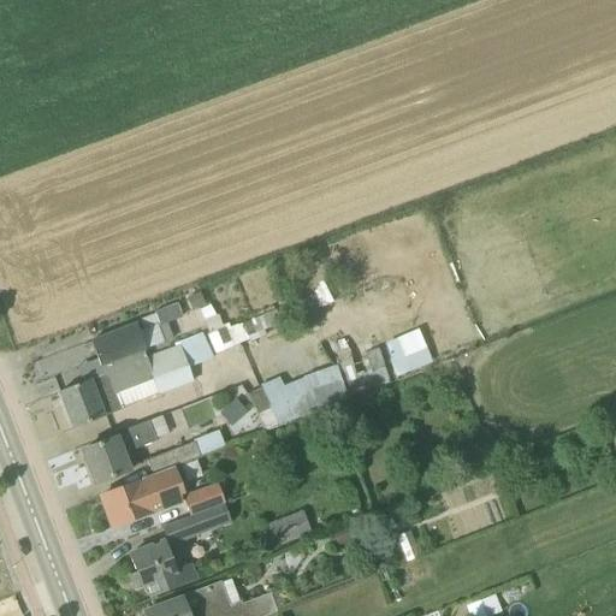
[(201,294),(188,298),(193,312),(206,307),(201,294)]
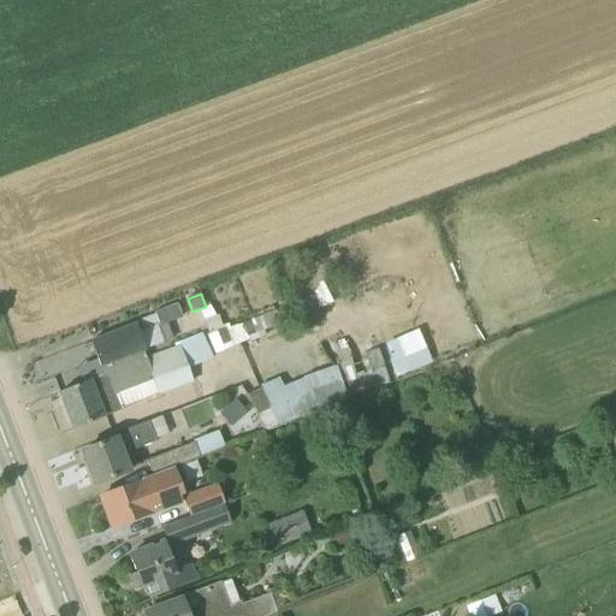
[(211,307),(200,312),(205,323),(215,317),(211,307)]
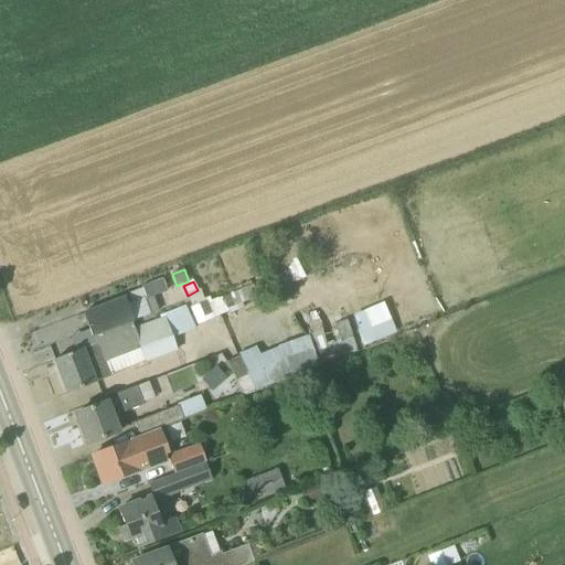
[(128,294),(131,304),(145,299),(140,289),(128,294)]
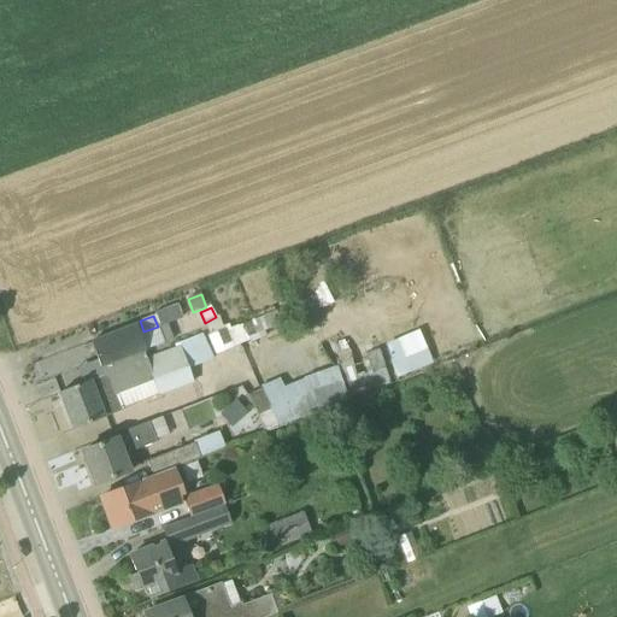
[(106,376),(107,376),(115,394),(152,380),(159,398),(194,385),(187,366),(180,348),(147,360),(145,352),(147,351),(137,325),(92,344),(100,368),(103,368),(106,376)]
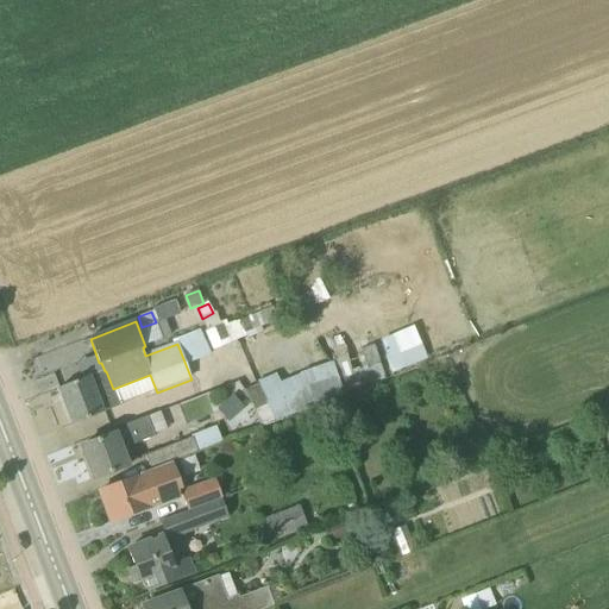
[(377,337),(391,371),(427,357),(414,322),(377,337)]
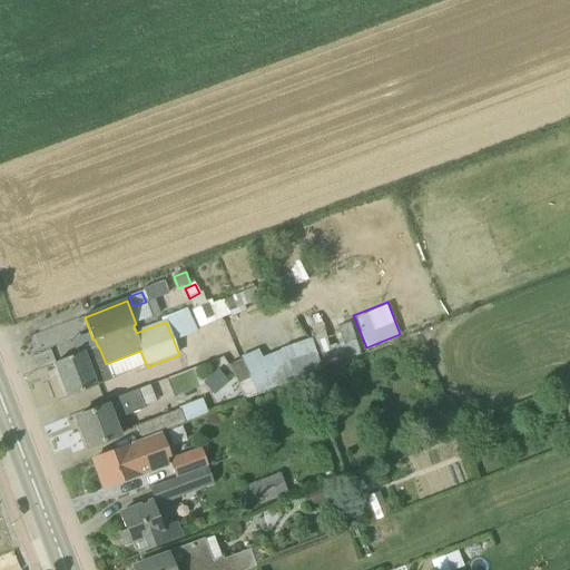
[(198,328),(215,322),(208,305),(207,305),(195,311),(192,312),(198,328)]
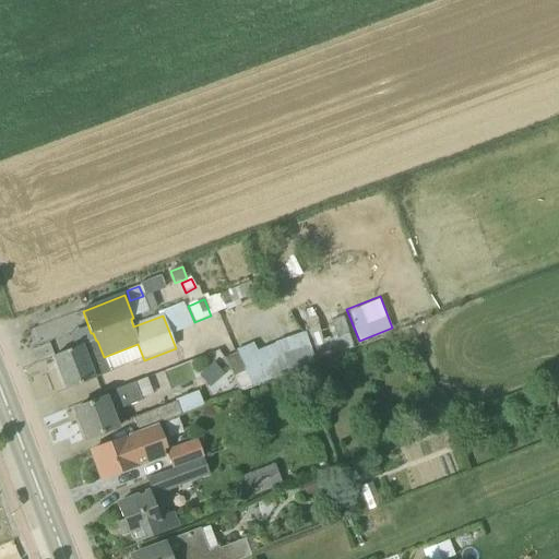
[(110,373),(104,357),(97,341),(96,341),(82,346),(55,356),(67,390),(110,373)]
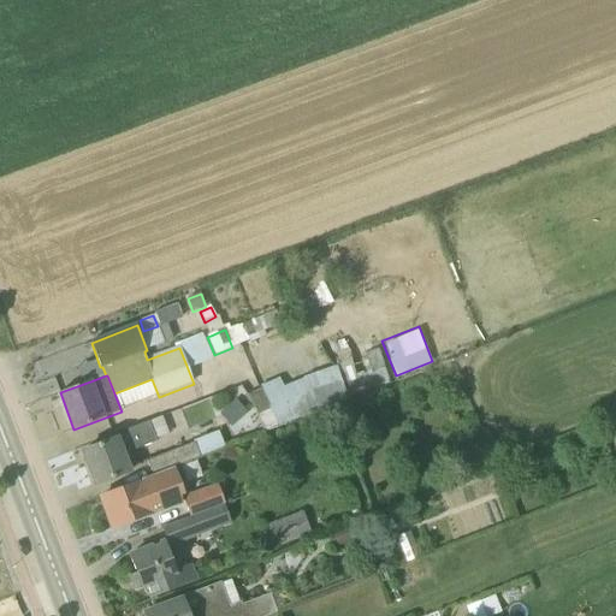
[(236,401),(226,410),(237,420),(247,412),(236,401)]
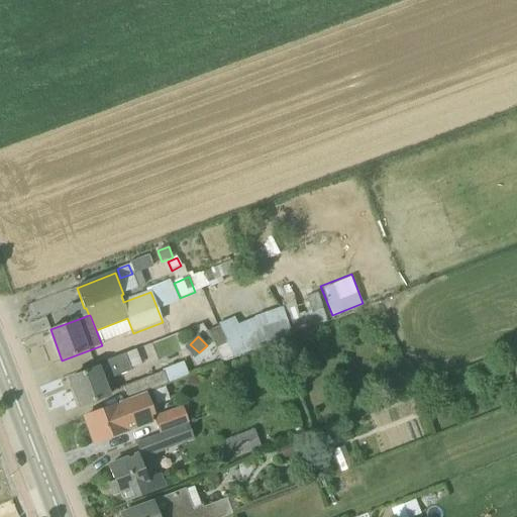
[(80,407),(108,396),(103,382),(131,372),(124,354),(106,362),(108,365),(98,369),(69,380),(80,407)]
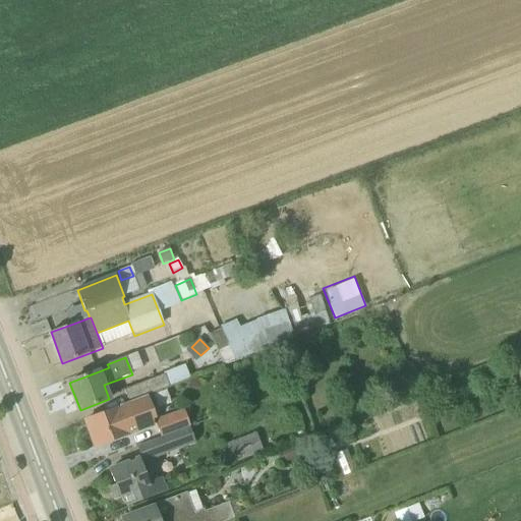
[(129,402),(145,396),(167,388),(163,375),(124,390),(129,402)]
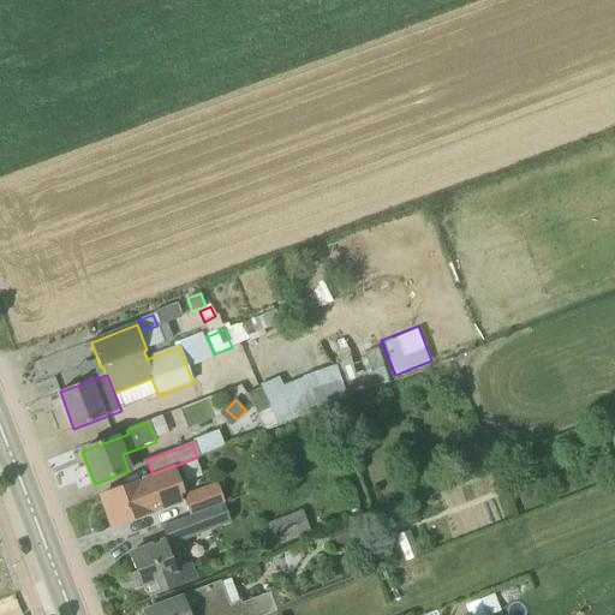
[(177,484),(171,467),(153,475),(154,477),(101,496),(112,527),(179,503),(173,487),(177,484)]
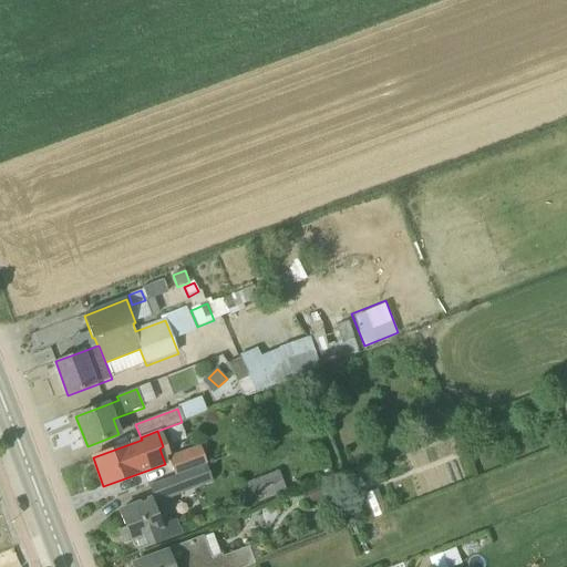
[(176,476),(205,465),(198,447),(169,459),(176,476)]
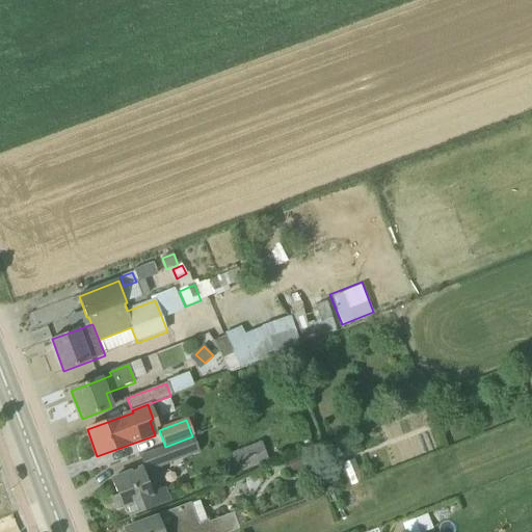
[(261,443),(246,448),(253,468),(268,462),(261,443)]
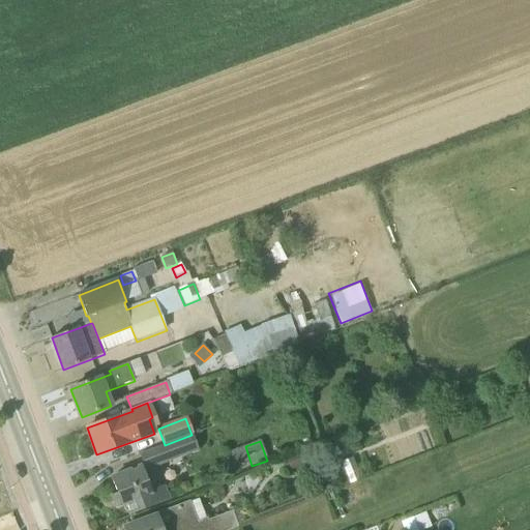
[(146,468),(170,460),(164,445),(141,454),(146,468)]
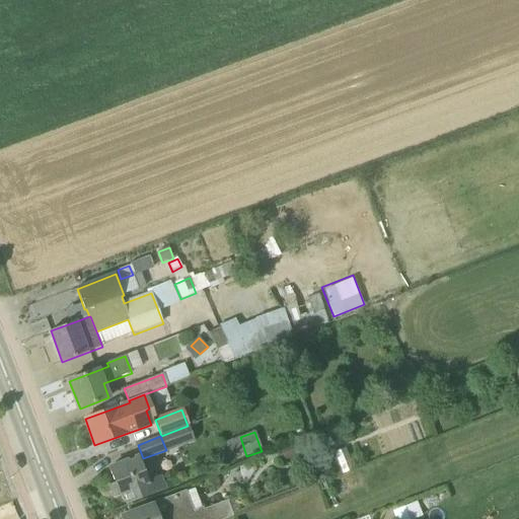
[(293,445),(276,451),(279,461),(296,454),(293,445)]
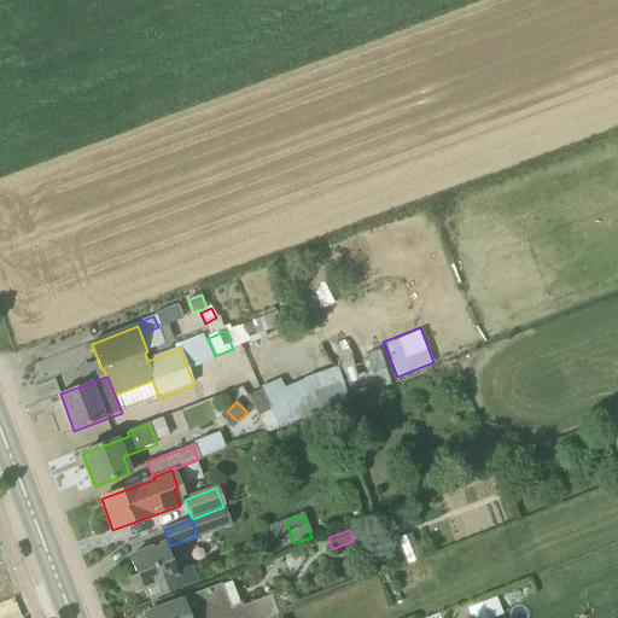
[(146,588),(151,601),(196,584),(190,567),(175,573),(164,544),(130,558),(136,576),(130,578),(136,592),(146,588)]
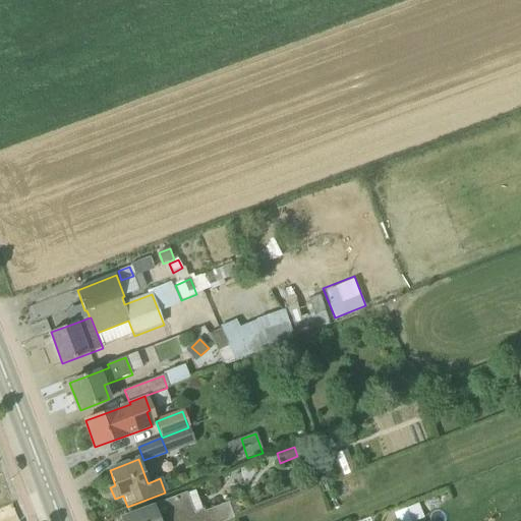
[(153,508),(122,519),(122,520),(227,520),(233,519),(228,504),(205,512),(204,510),(192,515),(185,495),(153,507),(153,508)]
